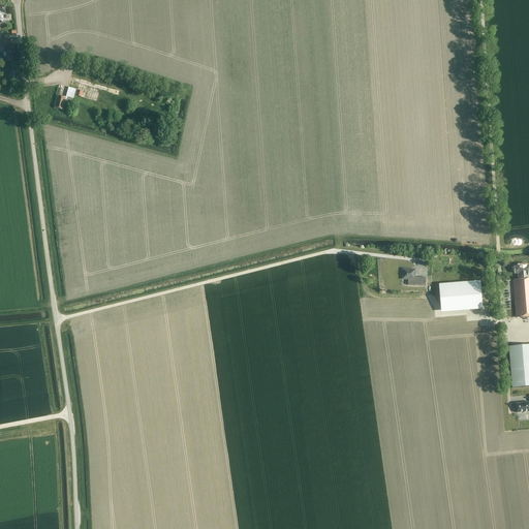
[(12,57),(14,56),(13,51),(11,51),(11,43),(7,43),(7,47),(8,51),(6,51),(6,57),(5,57),(6,62),(13,61),(12,57)]
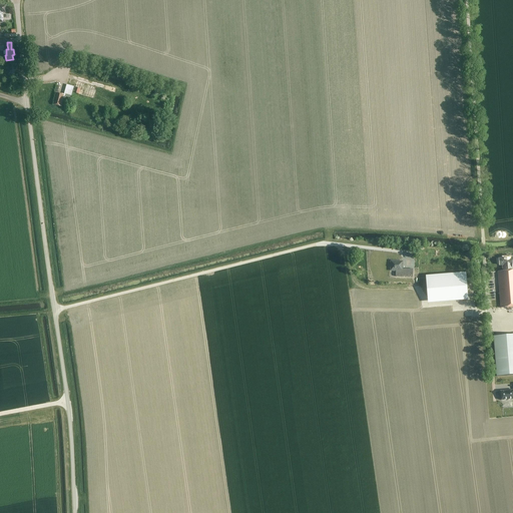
[(64,95),(64,96),(66,97),(71,98),(74,87),(67,85),(64,95)]
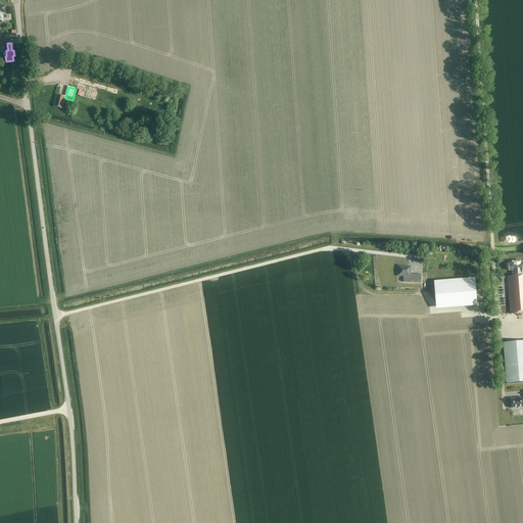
[(65,97),(58,95),(55,107),(62,108),(64,101),(65,98),(65,97)]
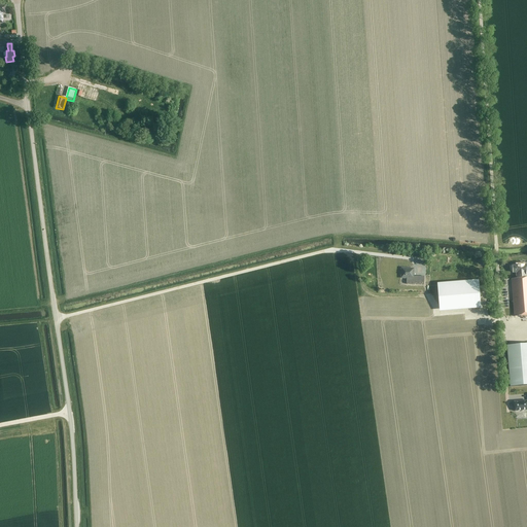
[(515,316),(526,314),(526,277),(526,278),(526,275),(526,265),(523,266),(522,264),(520,265),(519,266),(513,267),(514,273),(517,273),(517,279),(512,279),(515,316)]
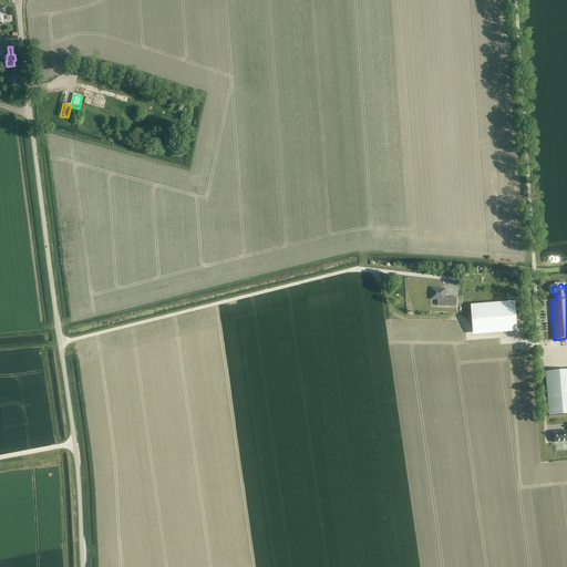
[(432,289),(432,299),(437,299),(445,299),(445,297),(445,289),(432,289)]
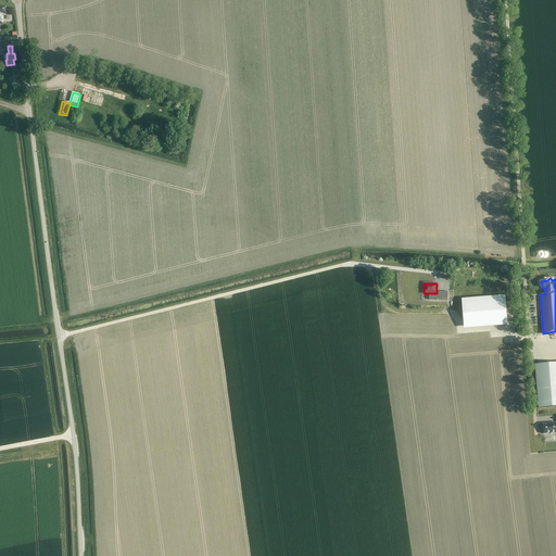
[(437,293),(429,293),(429,300),(447,301),(447,291),(437,291),(437,293)]
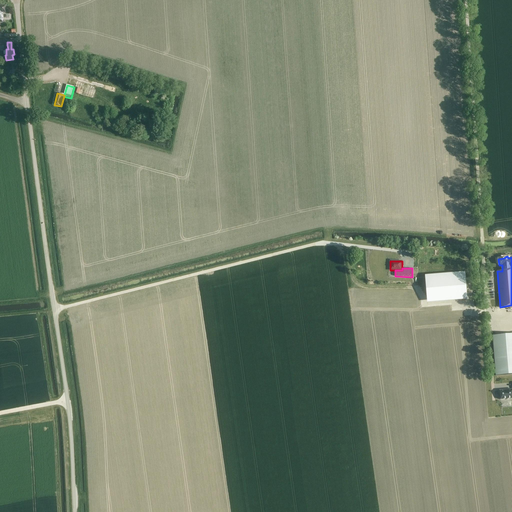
[(425,276),(427,297),(467,293),(465,273),(425,276)]
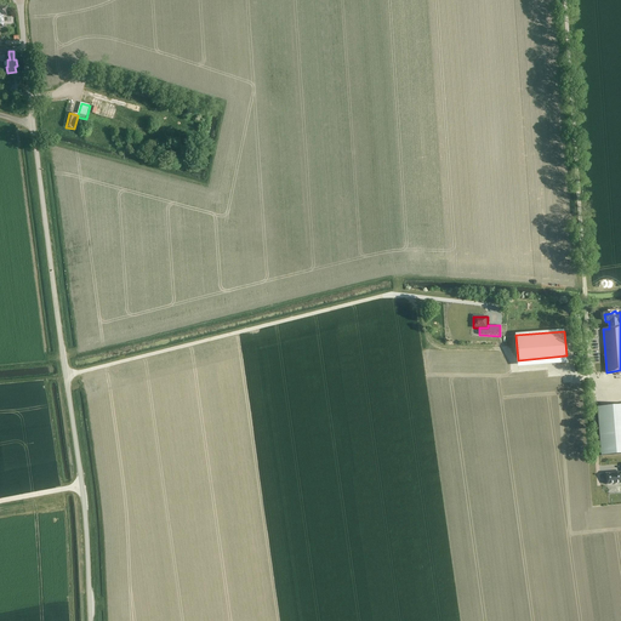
[(620,405),(597,408),(602,456),(620,454),(620,405)]
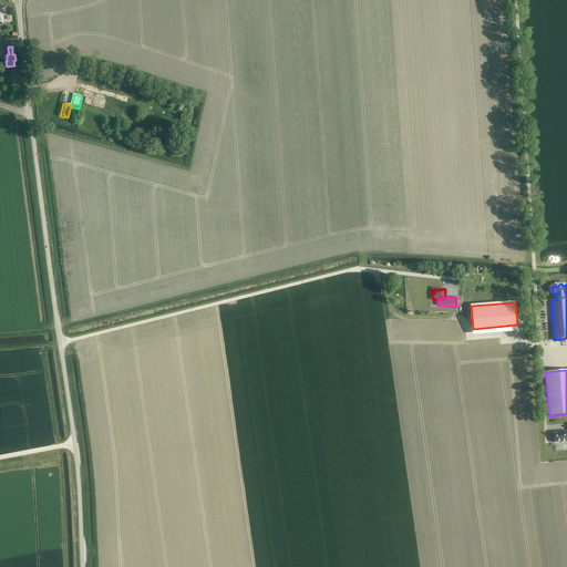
[(554,443),(566,441),(566,431),(553,433),(554,443)]
